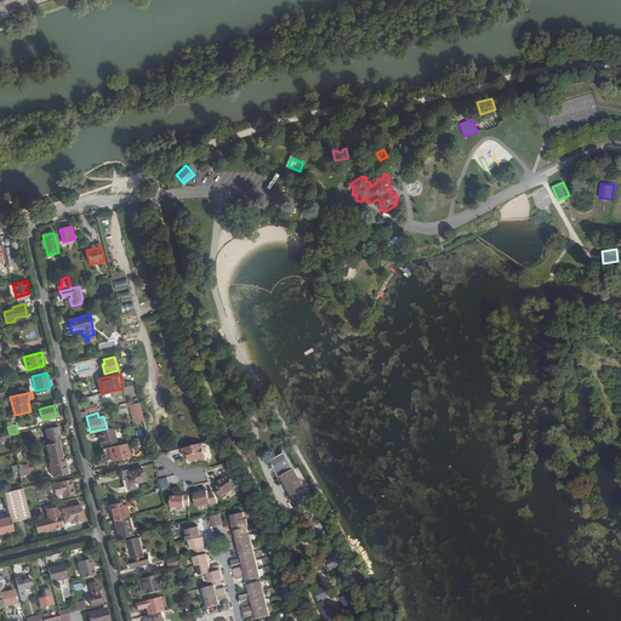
[(58,442),(62,440),(58,426),(45,429),(49,444),(58,442)]
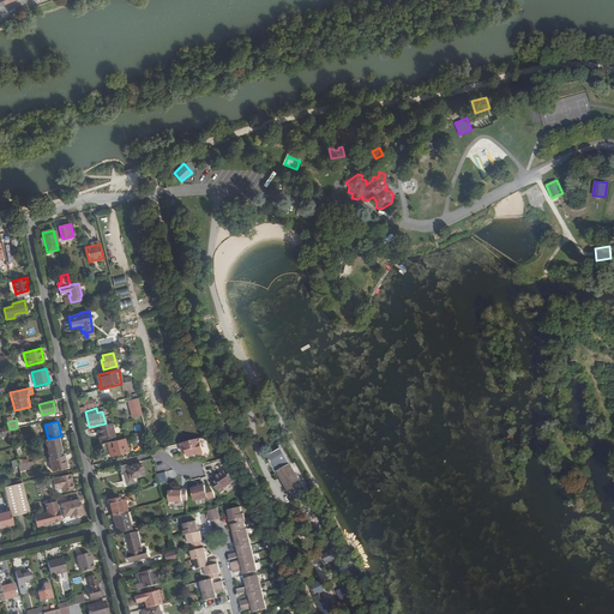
[(112,422),(96,427),(97,433),(100,432),(101,440),(115,437),(112,422)]
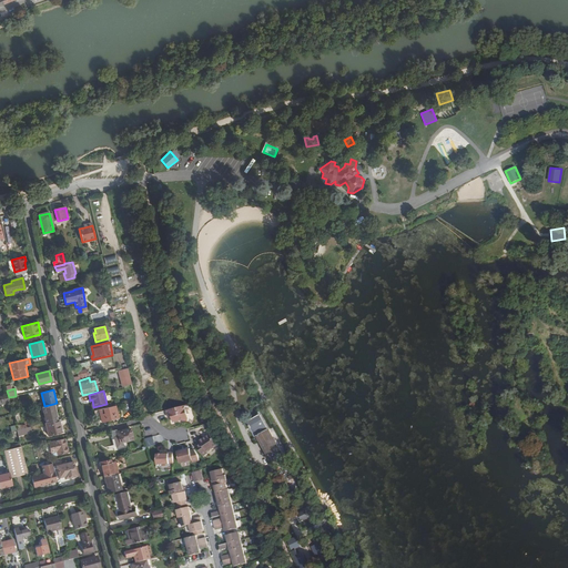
[(47,423),(58,419),(53,404),(44,406),(42,406),(47,423)]
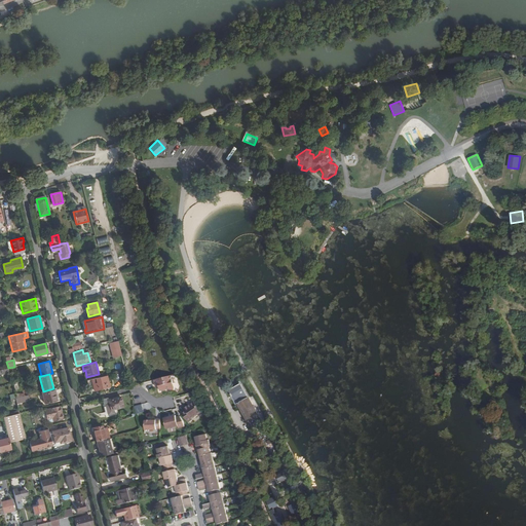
[(107,375),(91,379),(95,391),(110,387),(107,375)]
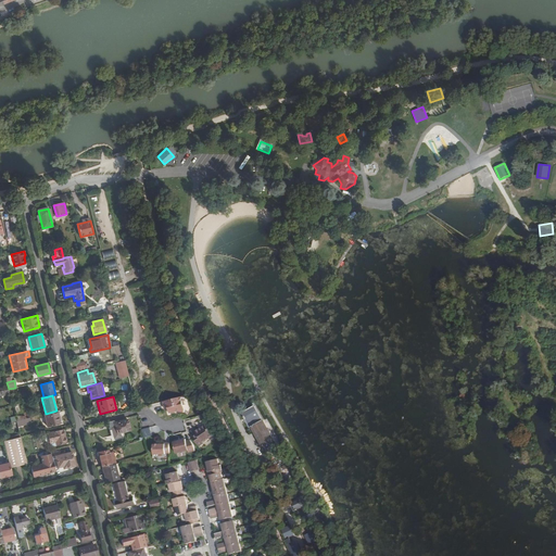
[(189,409),(187,396),(164,402),(165,406),(168,406),(169,408),(166,409),(168,416),(177,414),(187,417),(189,409)]
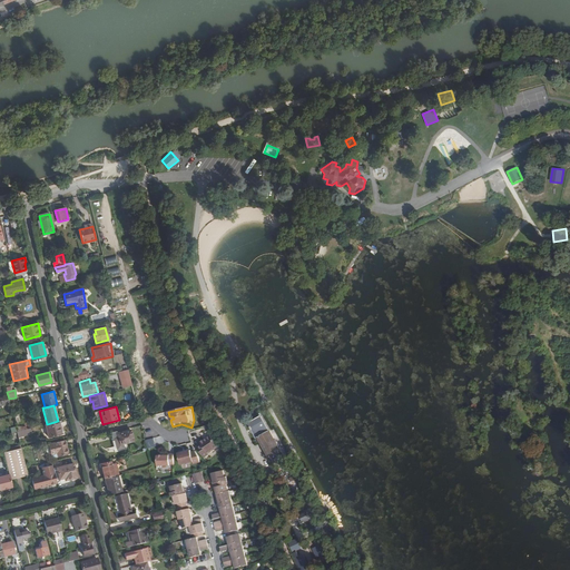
[(269,431),(261,416),(248,424),(257,439),(257,438),(272,462),(284,455),(269,431)]
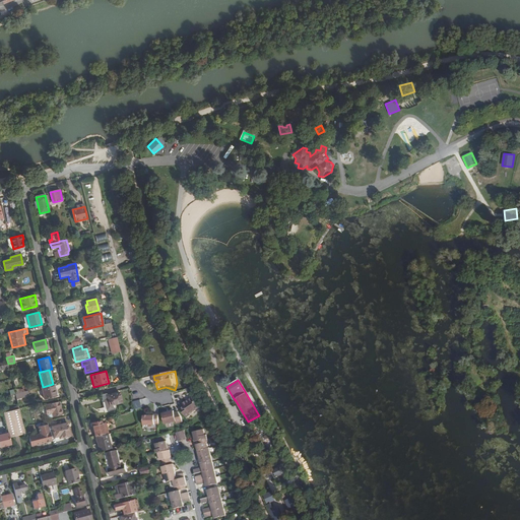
[(57,395),(54,384),(53,384),(43,387),(42,387),(44,399),(57,395)]
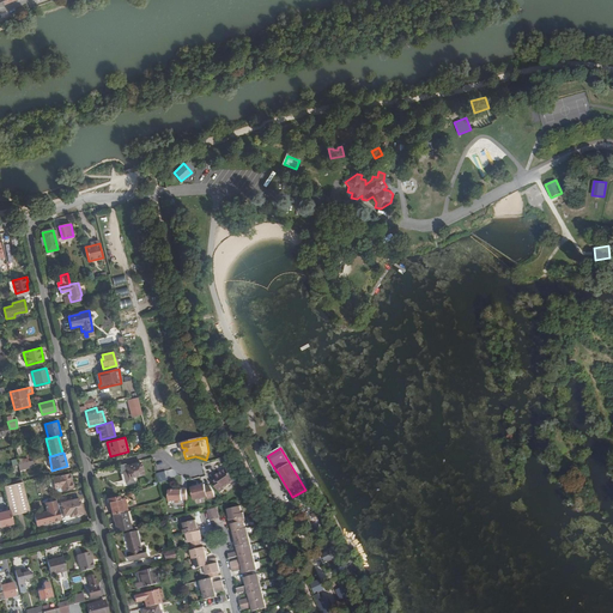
[(29,461),(18,465),(19,471),(35,466),(34,460),(29,461)]
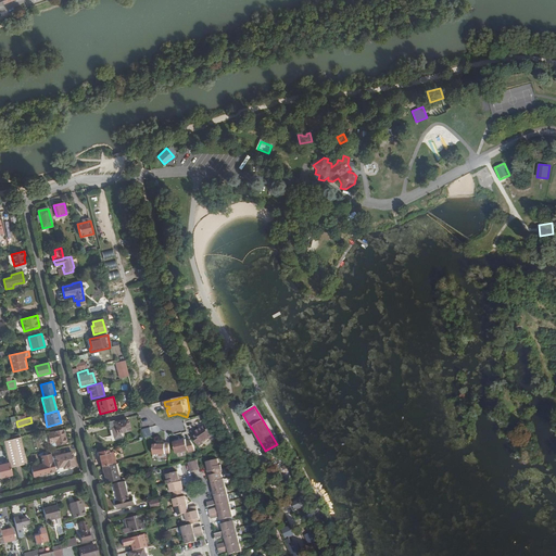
[(114,420),(108,422),(110,429),(111,429),(114,439),(121,437),(119,432),(130,430),(127,419),(114,422),(114,420)]
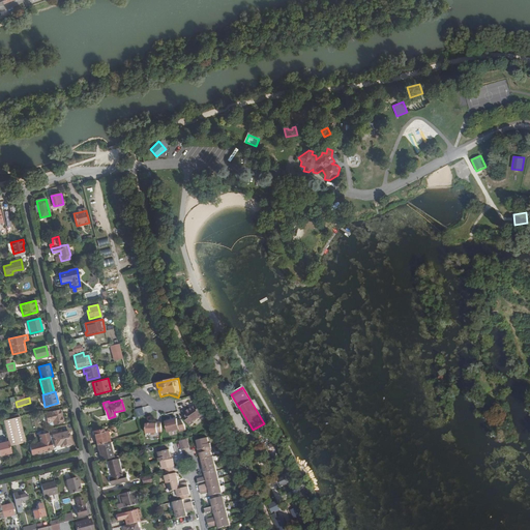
[(187,413),(183,416),(189,427),(194,423),(194,422),(203,416),(196,406),(186,412),(187,413)]
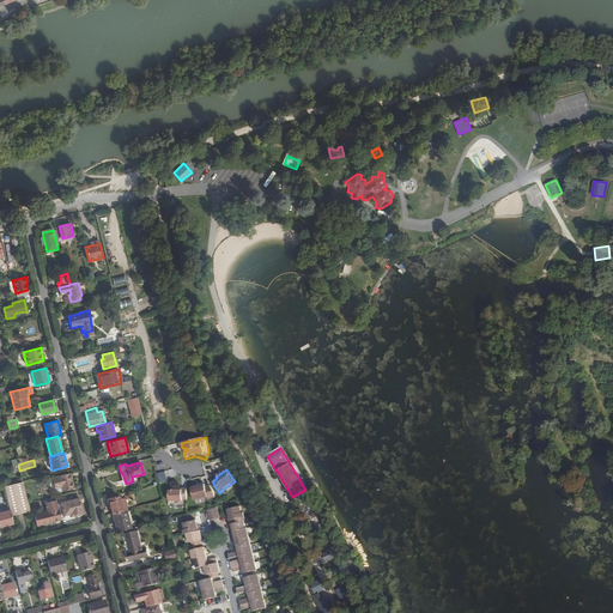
[(167,471),(157,473),(159,483),(168,480),(167,471)]
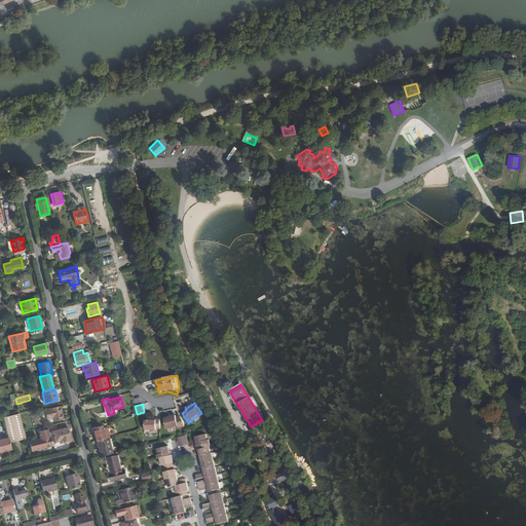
[(60,406),(45,410),(46,415),(52,413),(54,421),(64,419),(60,406)]
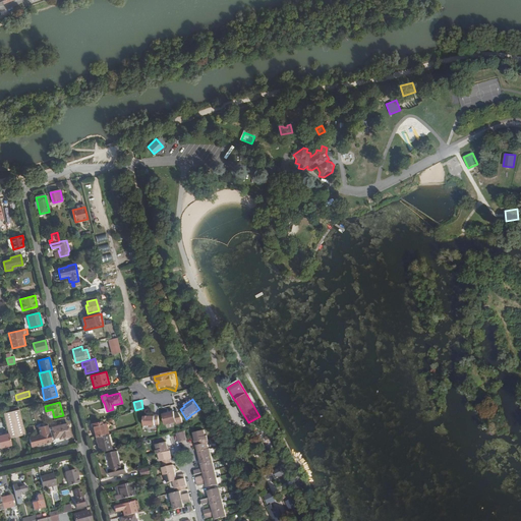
[(25,435),(23,427),(19,409),(3,413),(8,433),(9,438),(25,435)]
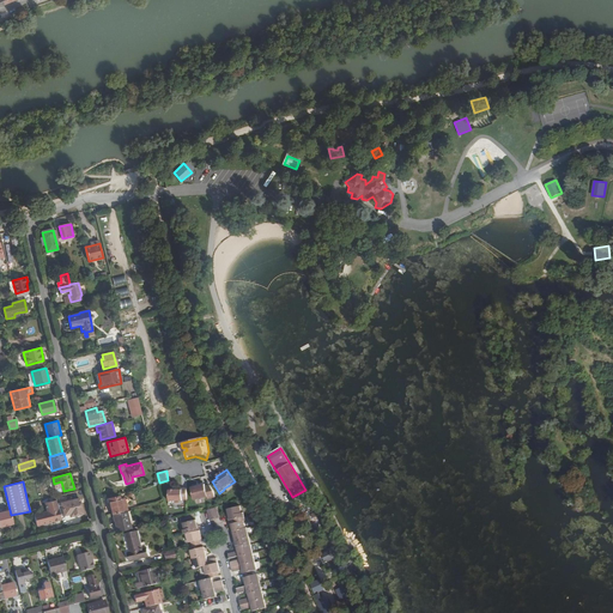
[(206,484),(192,487),(194,501),(208,497),(208,499),(213,498),(211,486),(206,486),(206,484)]
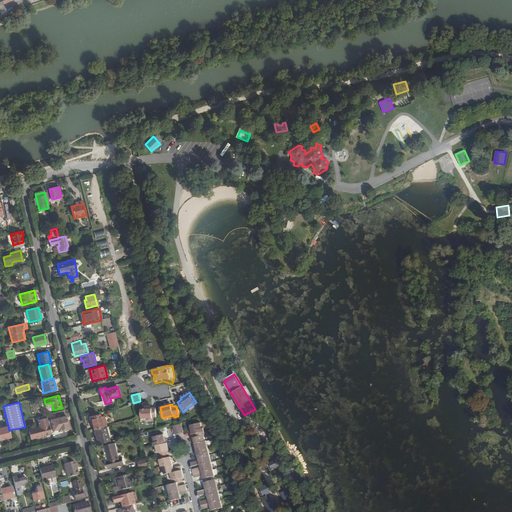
[(152,417),(156,417),(156,408),(152,408),(152,409),(147,409),(141,409),(141,419),(152,419),(152,417)]
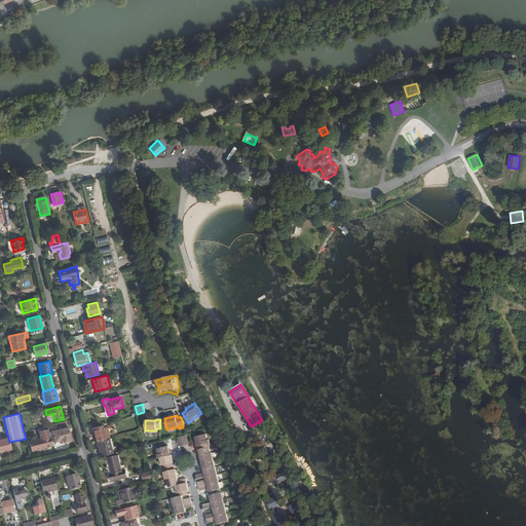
[(94,427),(97,442),(106,440),(104,428),(103,428),(102,425),(94,427)]
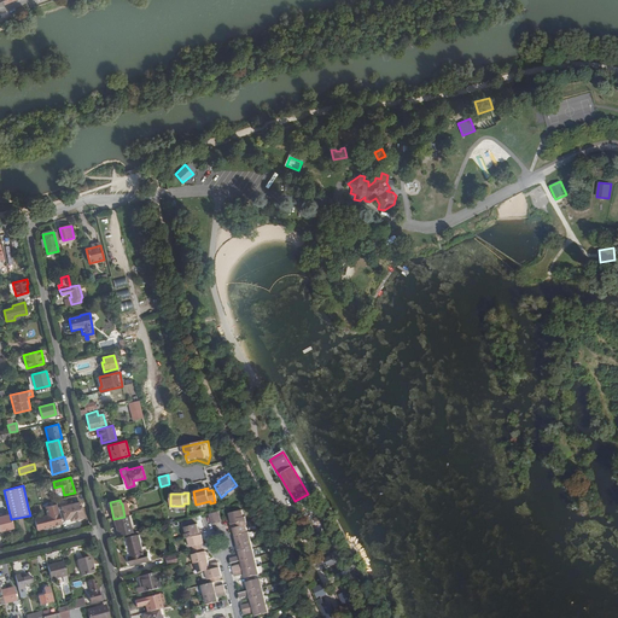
[(36,530),(62,524),(60,520),(59,513),(58,508),(56,501),(45,503),(48,517),(34,520),(36,530)]
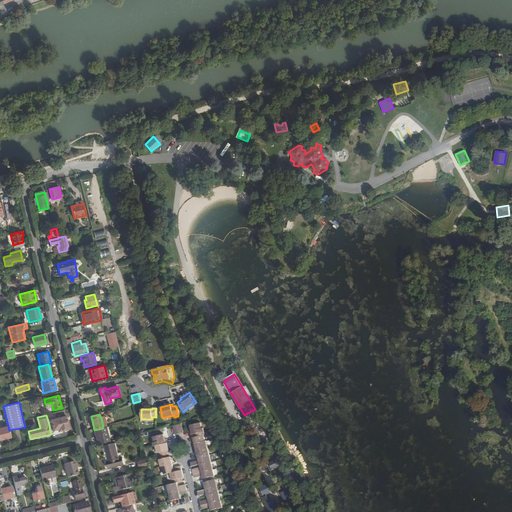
[(66,416),(51,420),(54,430),(54,433),(69,429),(66,416)]
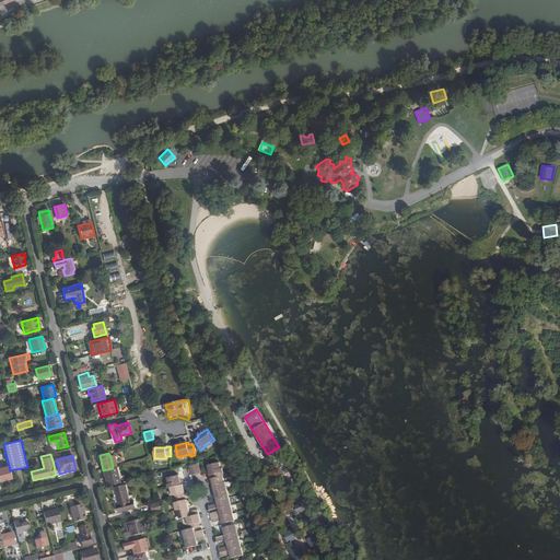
[(209,476),(223,473),(222,468),(221,468),(220,463),(208,465),(209,468),(209,471),(208,471),(209,476)]
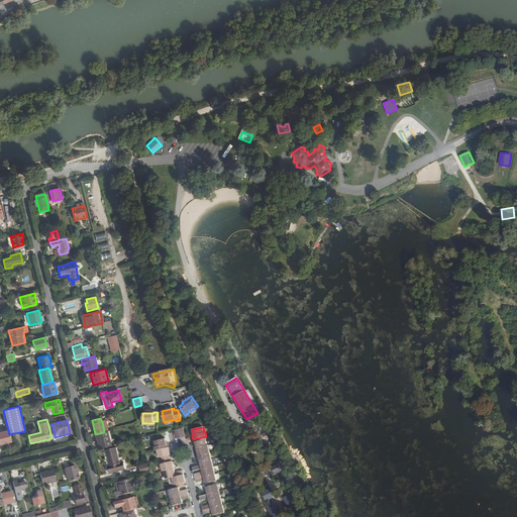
[(9,434),(8,430),(0,431),(0,443),(11,441),(9,434)]
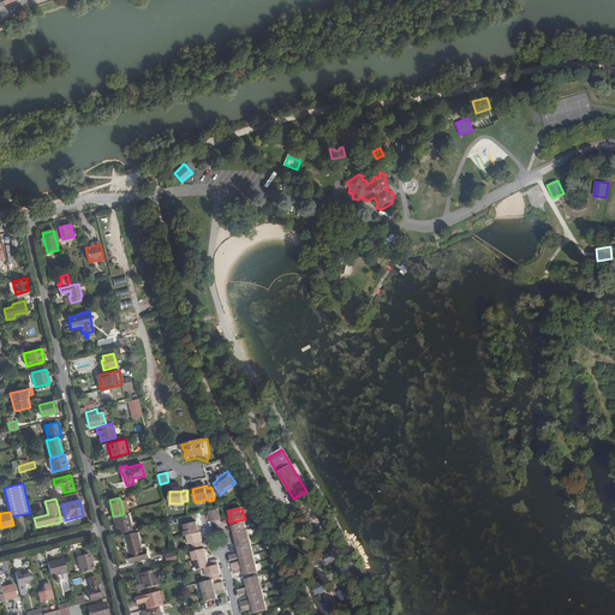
[(113,517),(117,533),(132,530),(127,513),(124,514),(113,517)]
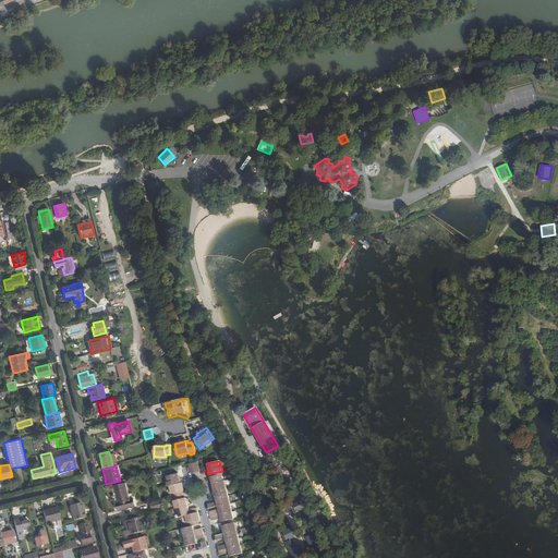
[(223,474),(222,471),(208,474),(208,477),(210,477),(211,484),(223,481),(222,474),(223,474)]
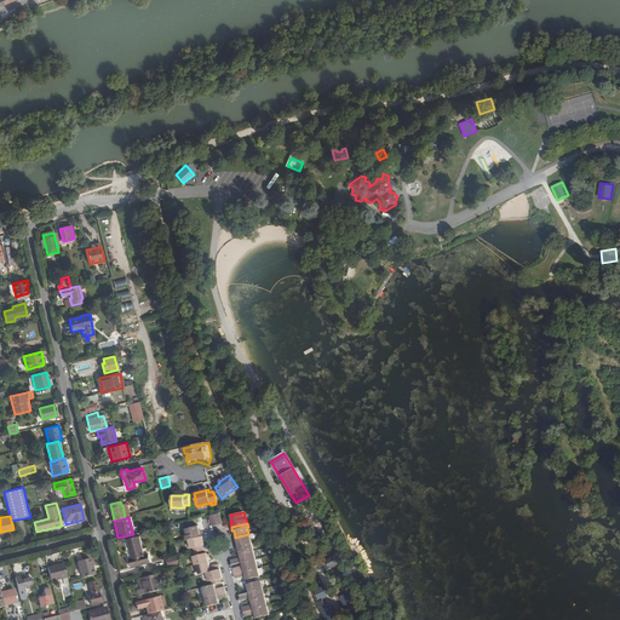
[(185,537),(187,540),(189,540),(201,537),(200,532),(199,533),(197,528),(197,526),(185,529),(187,535),(185,537)]
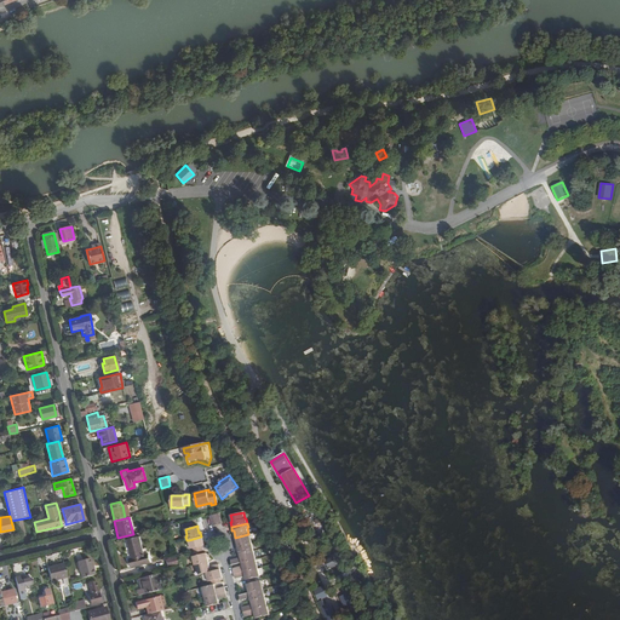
[(248,534),(235,538),(237,546),(252,543),(250,534),(248,534)]
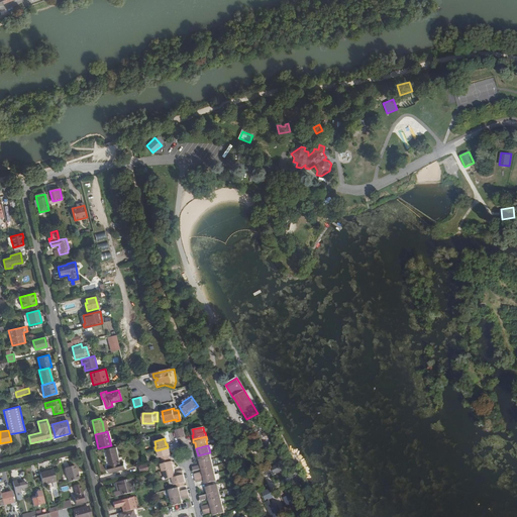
[(108,466),(110,474),(126,470),(124,461),(121,462),(117,447),(106,450),(110,466),(108,466)]
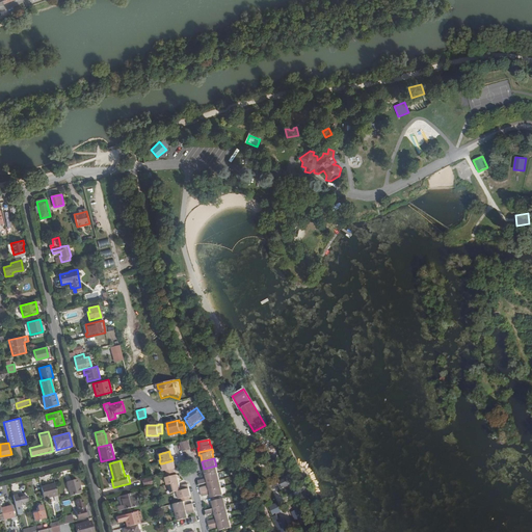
[(166,474),(175,472),(175,469),(176,468),(174,460),(173,460),(162,463),(163,471),(165,471),(166,474)]
